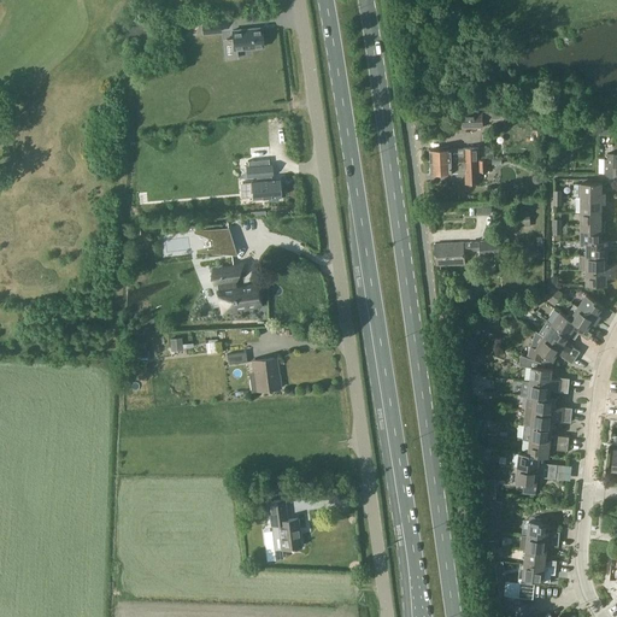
[(221,31),(219,23),(203,24),(204,34),(221,31)]
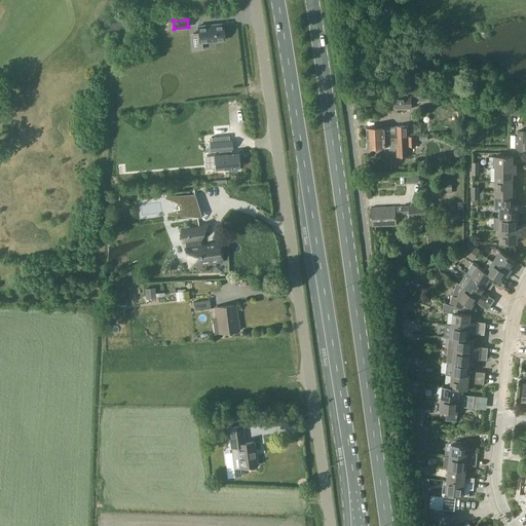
[(198,26),(199,42),(224,40),(223,24),(198,26)]
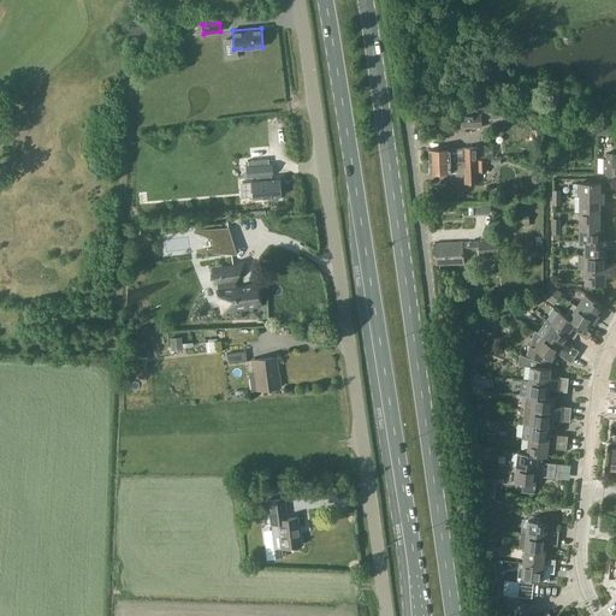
[(481,112),(462,112),(462,128),(483,128),(481,112)]
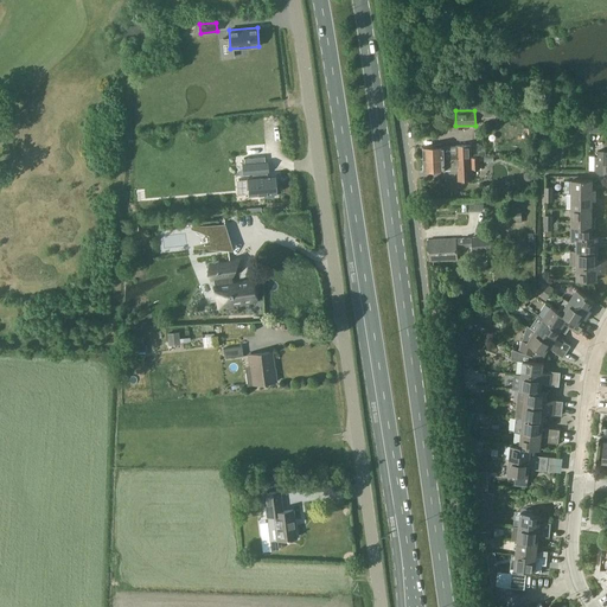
[(425,147),(425,159),(472,158),(471,145),(457,146),(457,147),(445,147),(425,147)]
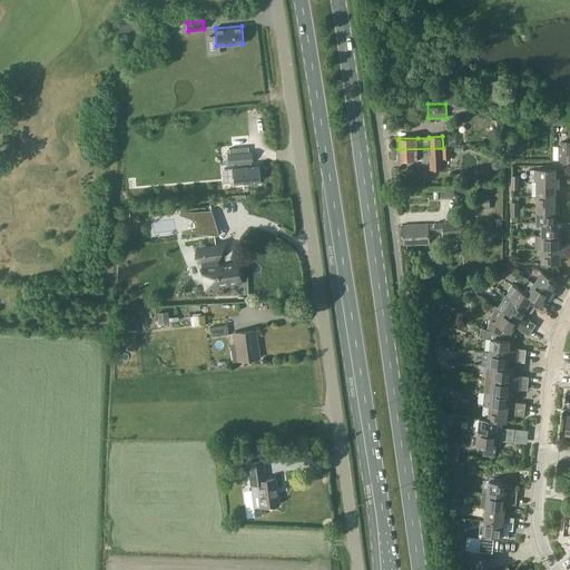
[(569,141),(561,141),(561,146),(561,151),(558,151),(558,159),(561,164),(563,163),(563,160),(569,160),(569,141)]
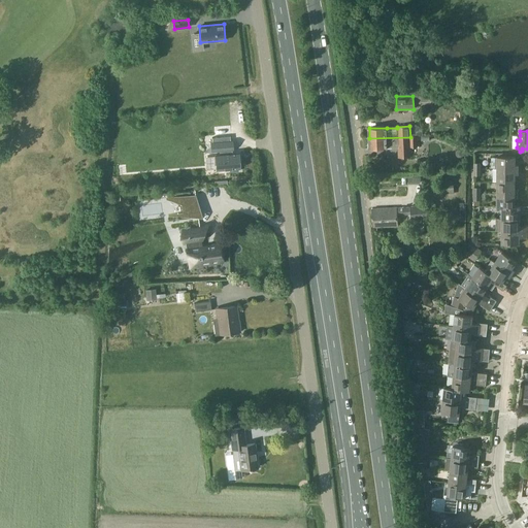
[(420,136),(410,137),(369,138),(369,149),(387,147),(398,146),(398,157),(410,157),(410,147),(418,146),(417,140),(420,140),(420,136)]
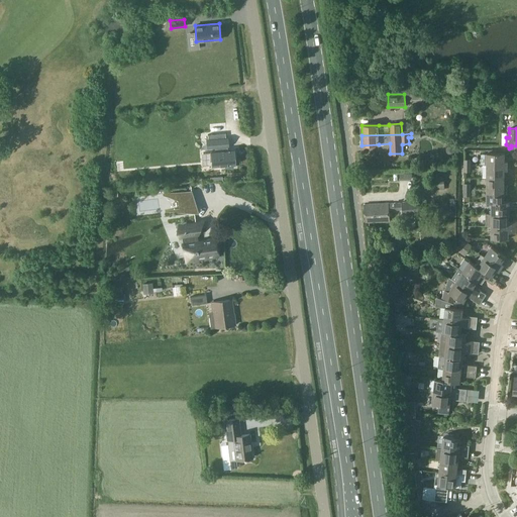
[(226,150),(226,147),(227,147),(226,138),(212,139),(213,148),(215,148),(215,151),(210,151),(211,167),(224,166),(225,169),(234,168),(233,165),(235,165),(234,149),(226,150)]
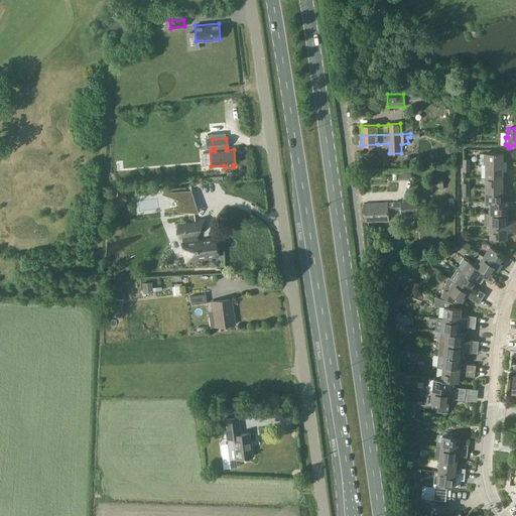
[(486,152),(486,165),(506,165),(506,160),(504,160),(504,152),(486,152)]
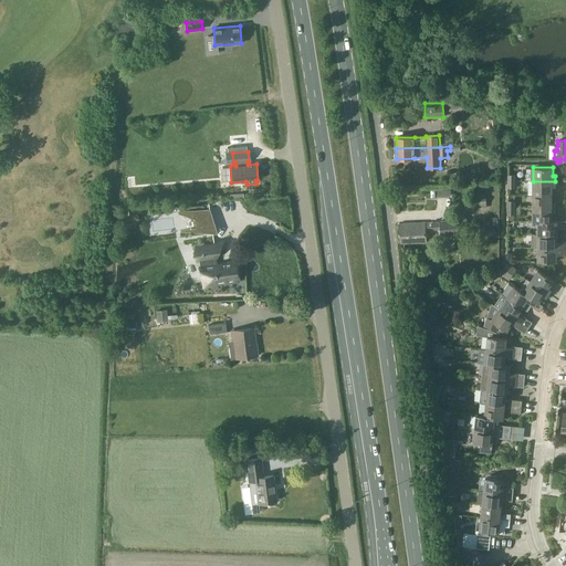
[(555,186),(555,181),(533,181),(528,181),(528,194),(533,194),(553,194),(553,186),(555,186)]
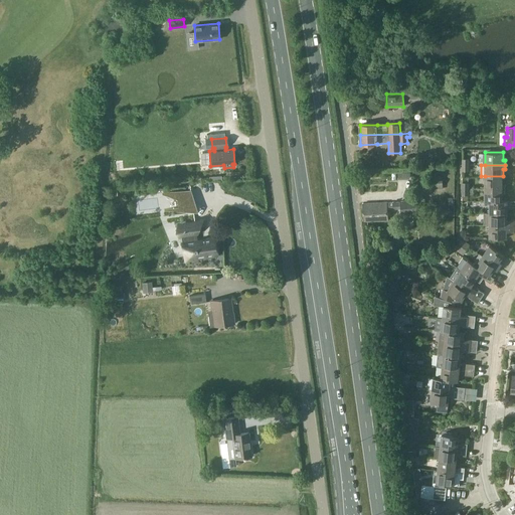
[(503,184),(503,176),(485,176),(485,188),(505,188),(505,184),(503,184)]
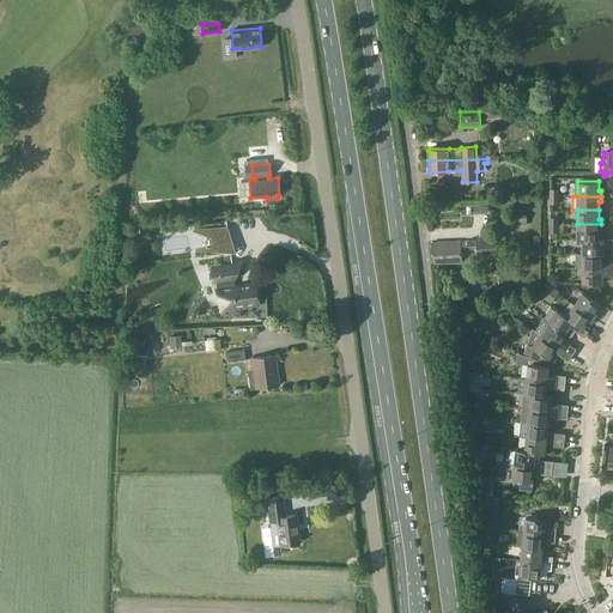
[(577,224),(577,240),(583,240),(583,238),(599,238),(599,230),(601,230),(601,224),(577,224)]
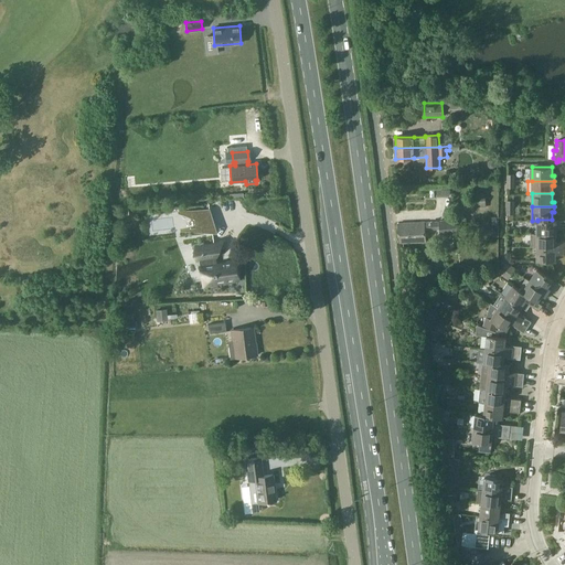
[(210,210),(178,214),(178,215),(194,220),(195,228),(180,230),(180,231),(212,232),(210,210)]
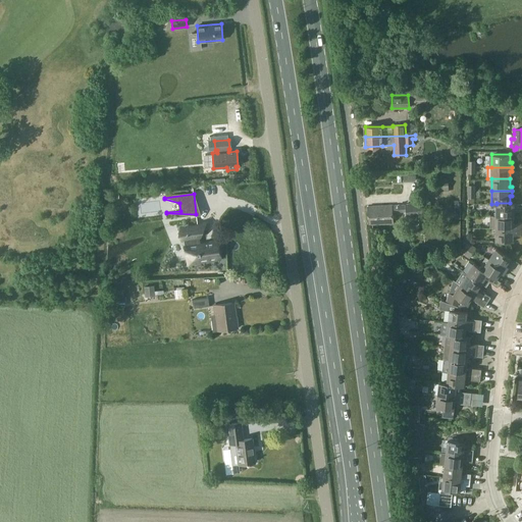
[(393,205),(369,206),(369,224),(394,223),(394,212),(399,212),(399,211),(407,211),(407,217),(423,215),(423,217),(432,216),(431,214),(432,214),(431,201),(422,202),(422,201),(406,203),(406,205),(393,206),(393,205)]
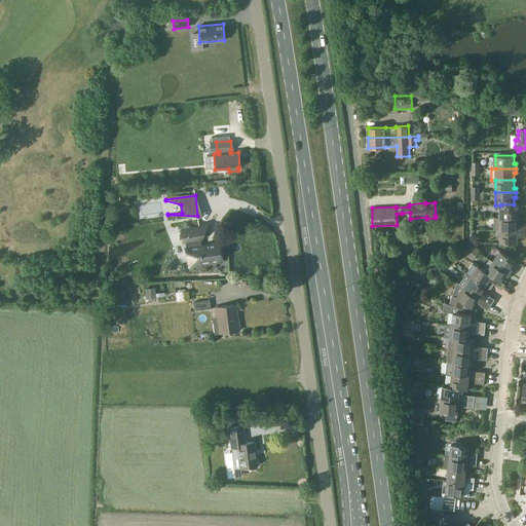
[(525,204),(514,204),(500,204),(500,205),(500,217),(519,217),(519,210),(522,210),(524,212),(525,211),(525,204)]
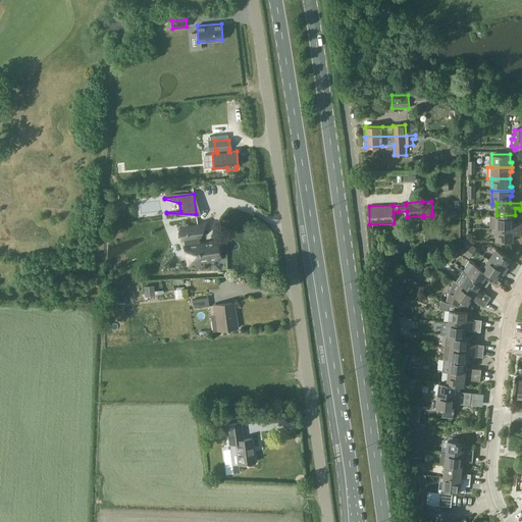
[(490,228),(497,228),(497,227),(521,227),(521,221),(519,221),(518,223),(515,223),(515,215),(497,215),(497,216),(490,216),(490,228)]
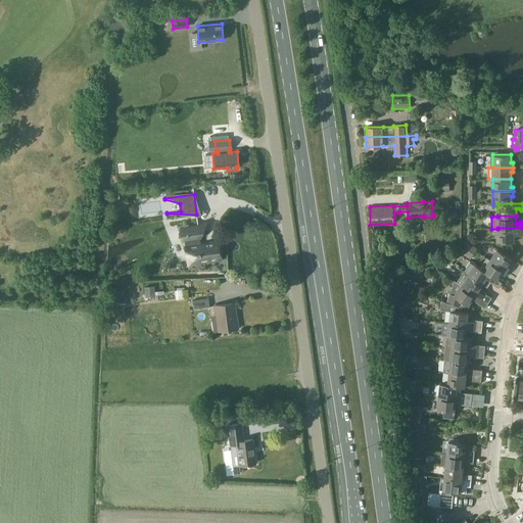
[(181,234),(179,234),(182,240),(184,240),(186,251),(189,258),(187,259),(188,262),(191,266),(200,263),(200,262),(206,260),(206,262),(212,260),(212,259),(220,258),(218,242),(200,244),(198,226),(188,227),(180,230),(181,234)]
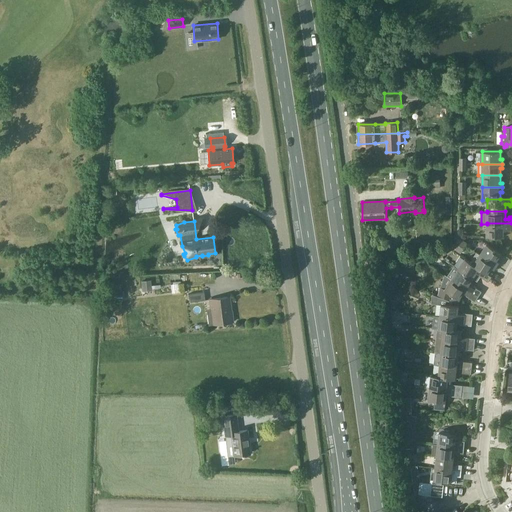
[(511,223),(487,223),(487,224),(487,236),(504,236),(505,228),(507,228),(509,229),(511,229),(511,223)]
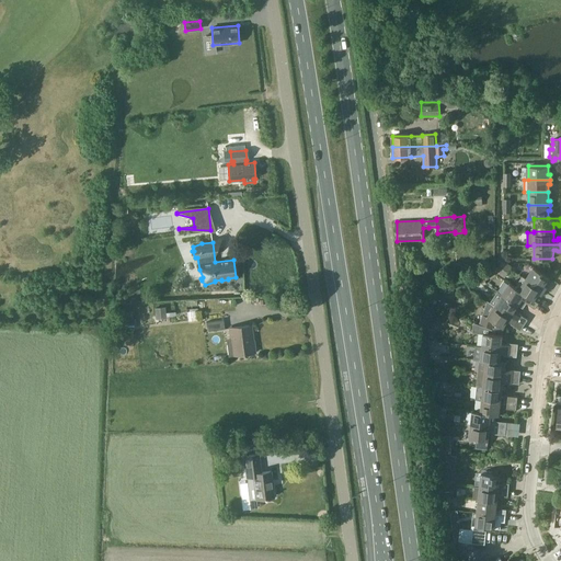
[(505,276),(508,271),(503,267),(500,273),(505,276)]
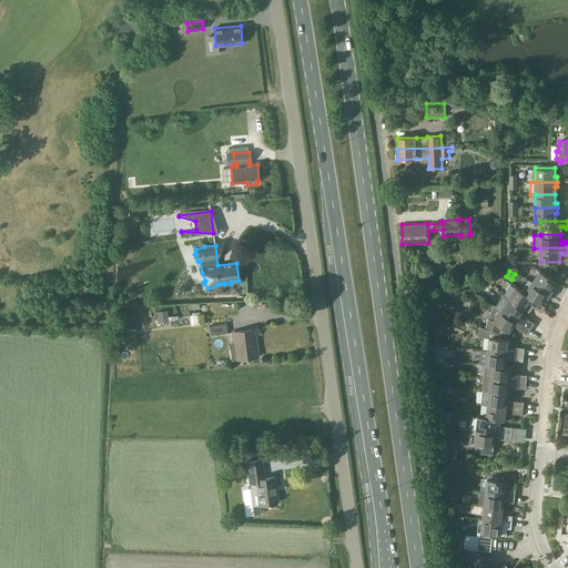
[(533,282),(551,294),(554,291),(551,288),(556,281),(540,271),(533,282)]
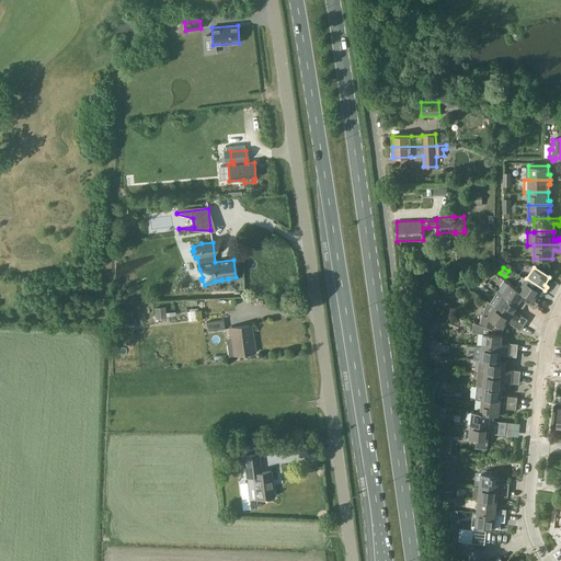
[(515,286),(515,287),(535,300),(539,293),(541,295),(545,290),(526,278),(522,276),(515,286)]
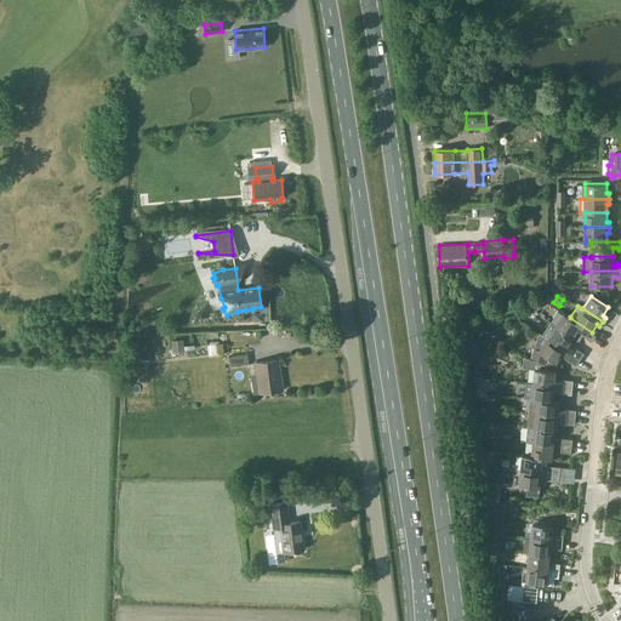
[(556,325),(574,337),(579,341),(582,335),(592,341),(597,335),(592,332),(570,318),(570,317),(564,313),(556,325)]
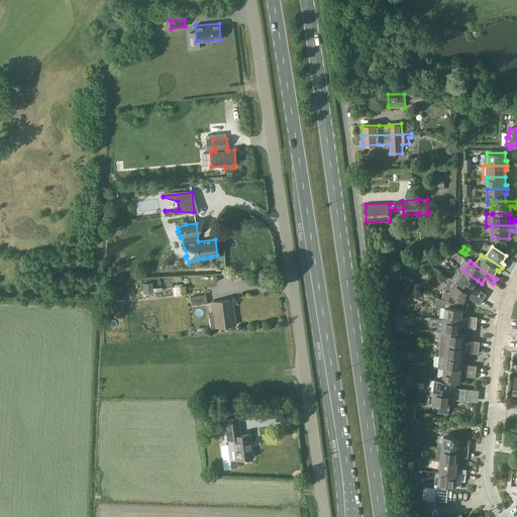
[(452,279),(451,279),(483,299),(487,294),(478,289),(477,289),(474,287),(478,281),(462,271),(458,269),(452,279)]
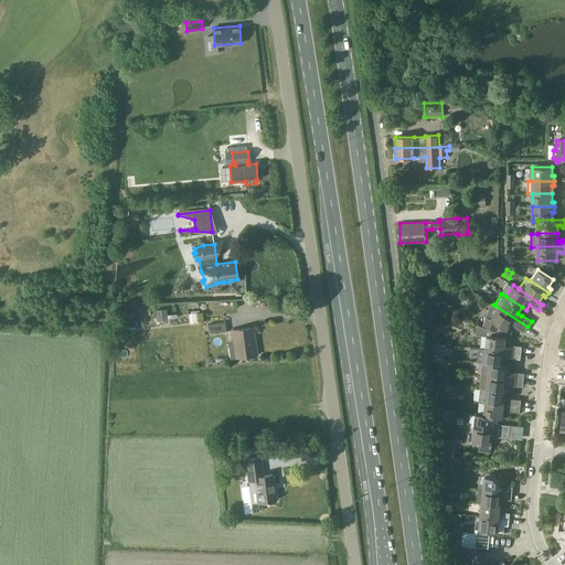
[(491,302),(483,326),(496,330),(498,323),(507,330),(511,322),(514,324),(514,327),(524,332),(528,327),(493,305),(494,305),(491,302)]
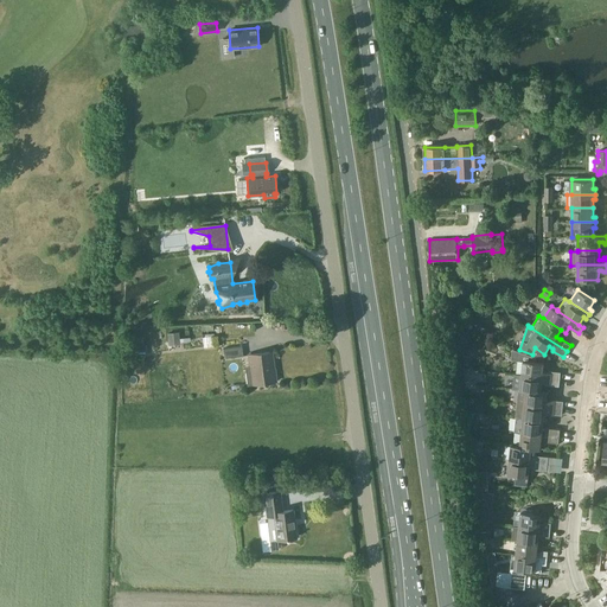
[(215,336),(205,337),(203,337),(204,347),(216,346),(215,336)]
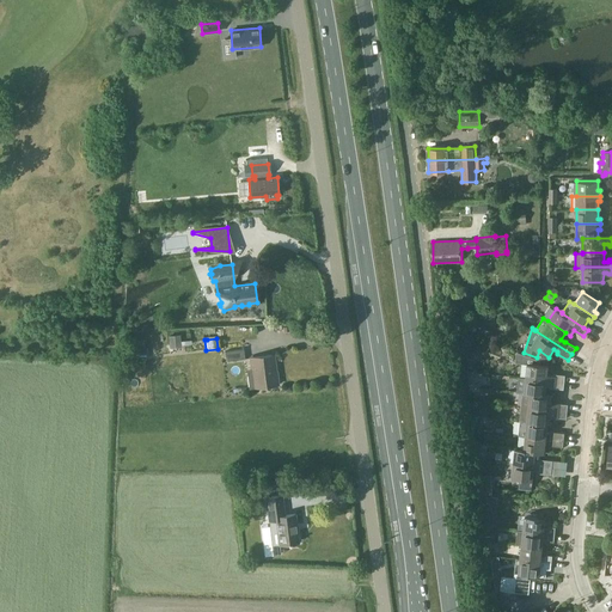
[(130,353),(146,353),(146,341),(127,342),(127,346),(129,346),(130,353)]
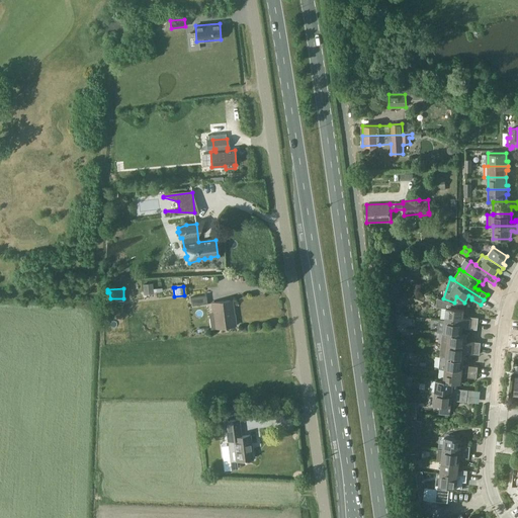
[(207,304),(206,295),(190,297),(191,306),(207,304)]
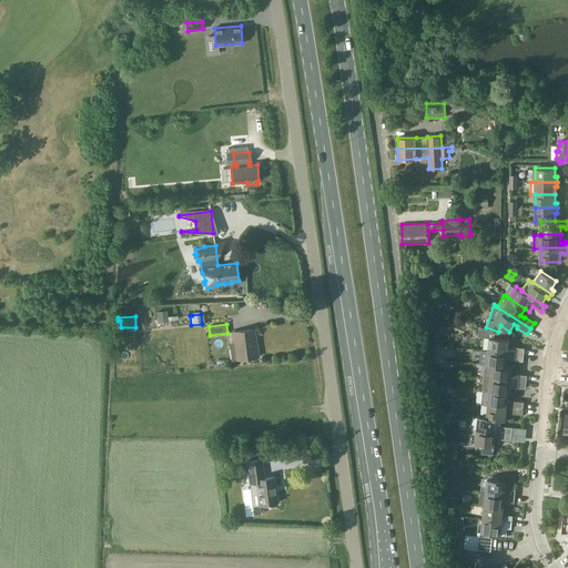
[(479,326),(478,336),(489,338),(488,351),(524,355),(525,348),(513,347),(511,348),(508,348),(509,340),(497,337),(499,334),(479,326)]
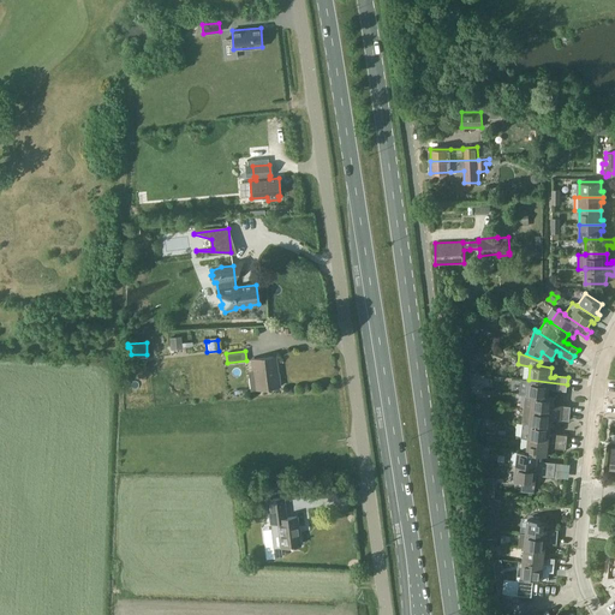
[(279,374),(278,374),(276,356),(251,359),(252,369),(254,369),(256,389),(280,386),(279,374)]
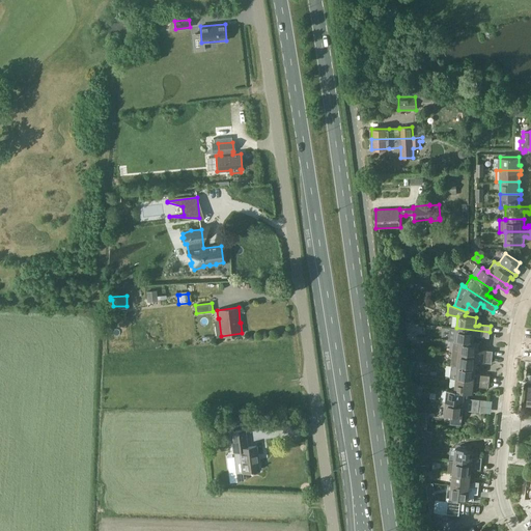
[(406,325),(407,335),(414,335),(416,335),(418,324),(410,323),(406,322),(406,323),(404,323),(404,325),(406,325)]
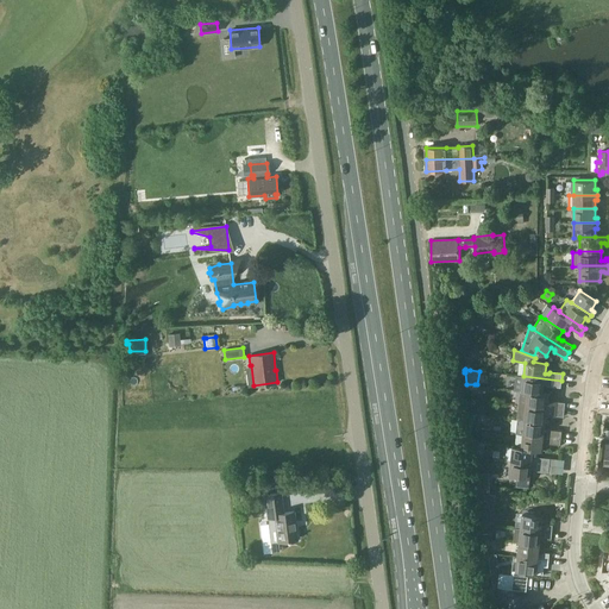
[(516,375),(515,390),(520,390),(542,393),(542,391),(544,383),(547,384),(548,385),(562,388),(562,381),(523,376),(516,375)]
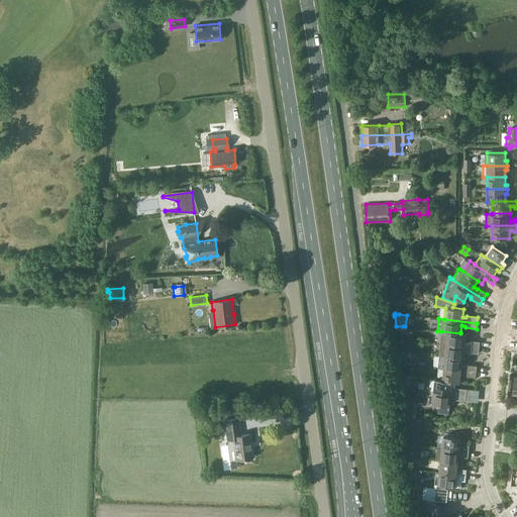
[(441,331),(440,343),(479,347),(480,341),(470,340),(468,341),(464,341),(466,333),(460,332),(460,333),(441,331)]
